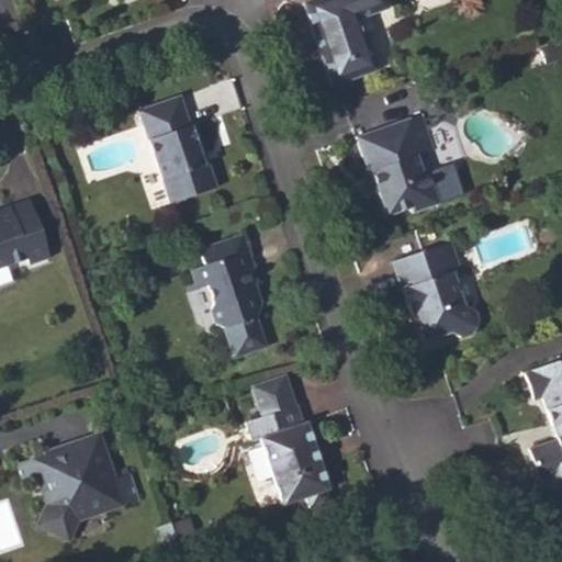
[(313,0),(301,4),(330,87),(374,71),(357,21),(385,11),(382,0),(313,0)]
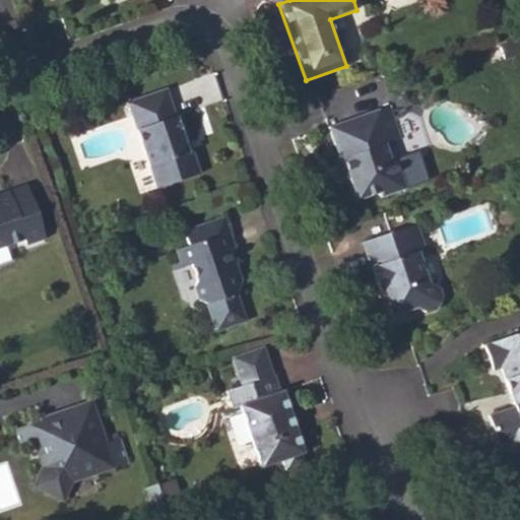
[(126,105),(154,189),(197,175),(178,116),(174,117),(165,91),(126,105)]
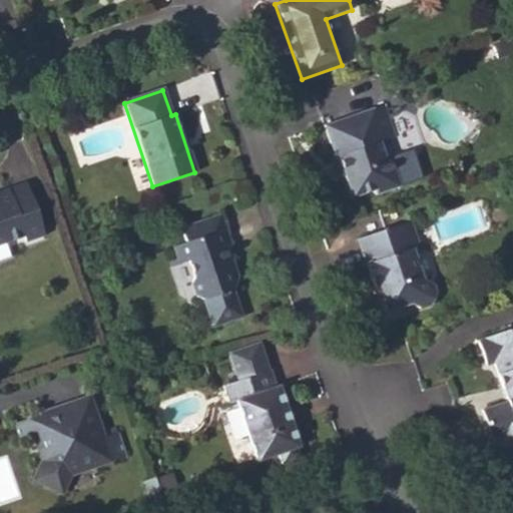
[(334,158),(346,163),(350,173),(343,175),(348,191),(357,193),(374,188),(380,190),(397,184),(390,163),(382,161),(378,145),(394,140),(383,107),(324,128),(334,158)]
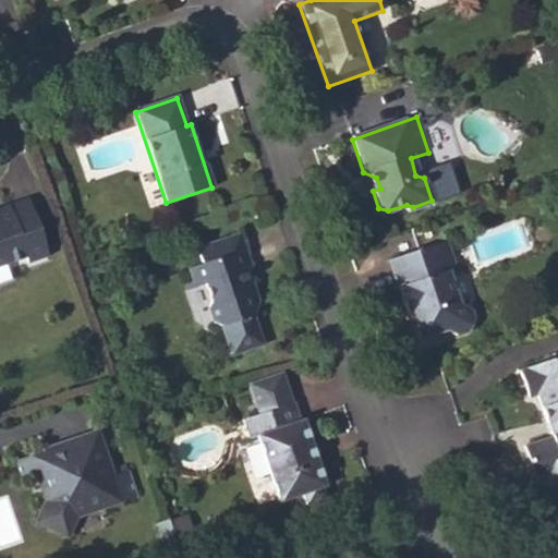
[(363,172),(363,173),(359,176),(366,193),(373,191),(380,189),(376,178),(363,172)]
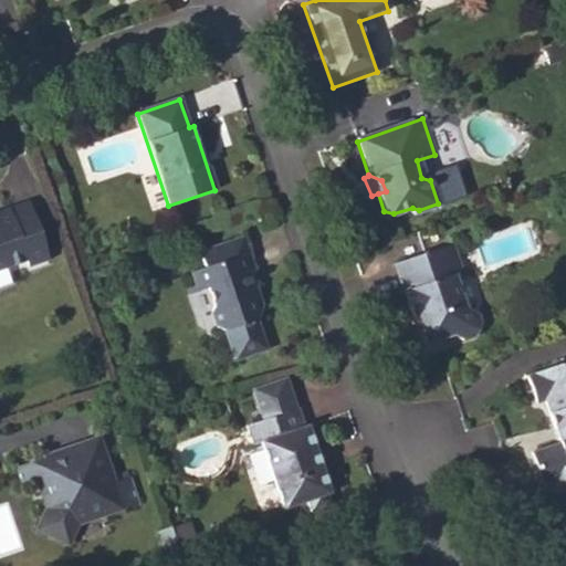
[(0,270),(27,261),(29,268),(50,260),(30,200),(0,210),(0,270)]
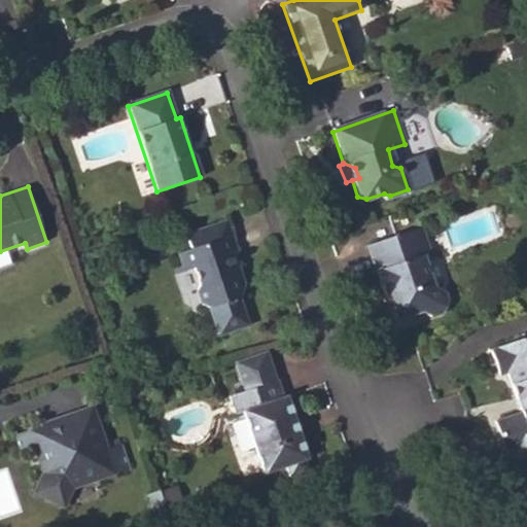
[(199,231),(204,244),(232,235),(226,221),(199,231)]
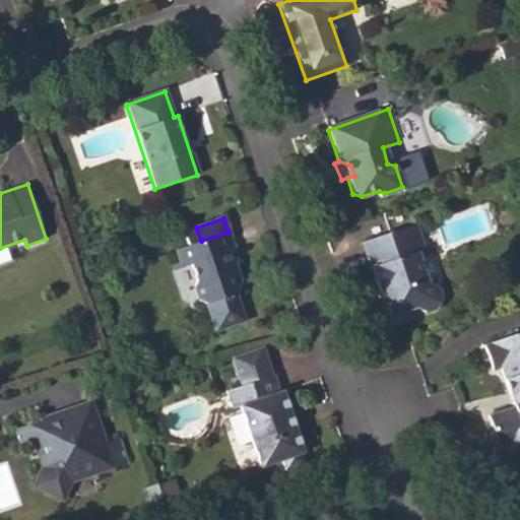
[(420,224),(413,226),(416,236),(424,234),(420,224)]
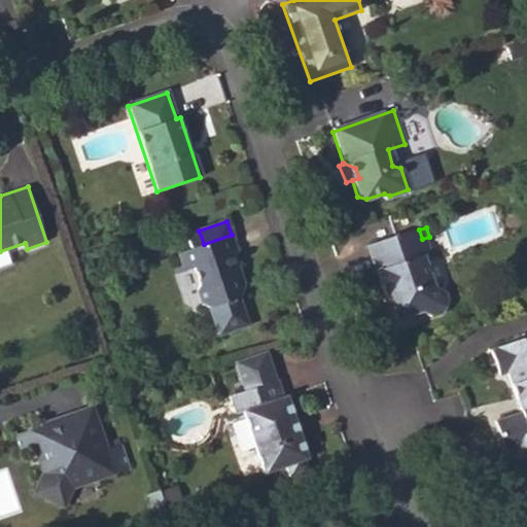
[(413,231),(422,255),(428,254),(422,239),(419,230),(419,229),(413,231)]
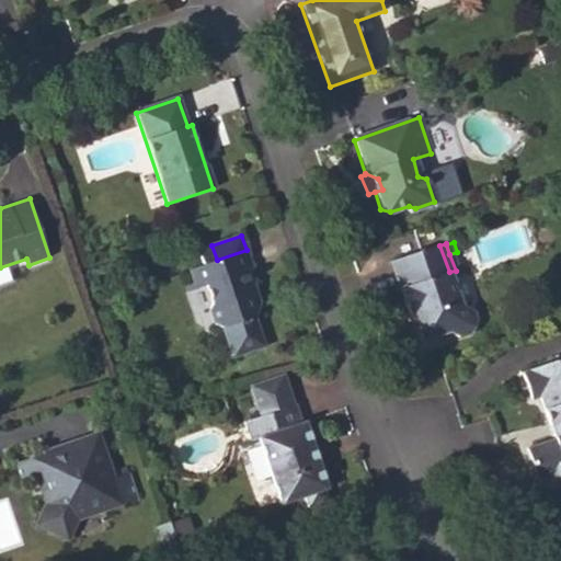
[(212,245),(197,251),(202,265),(190,271),(196,290),(208,286),(215,306),(209,311),(214,324),(224,329),(232,358),(265,348),(255,319),(261,307),(252,282),(249,283),(245,271),(253,268),(247,250),(217,260),(212,245)]
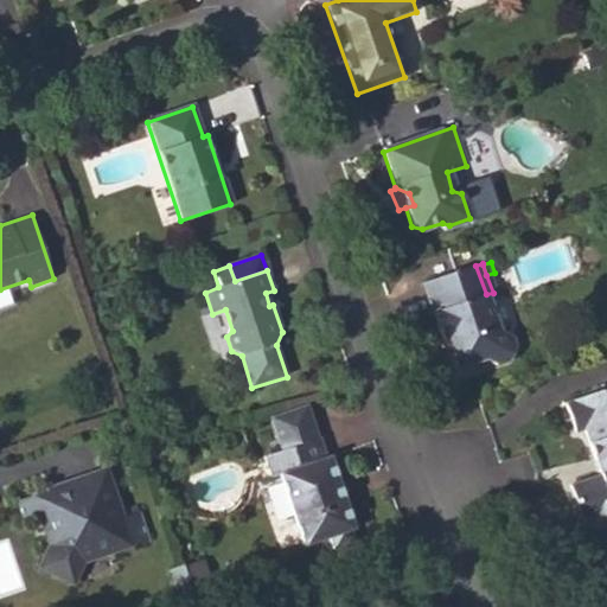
[(475,266),(423,283),(442,343),(447,340),(458,369),(489,359),(497,363),(506,360),(512,345),(509,332),(498,326),(486,294),(475,266)]
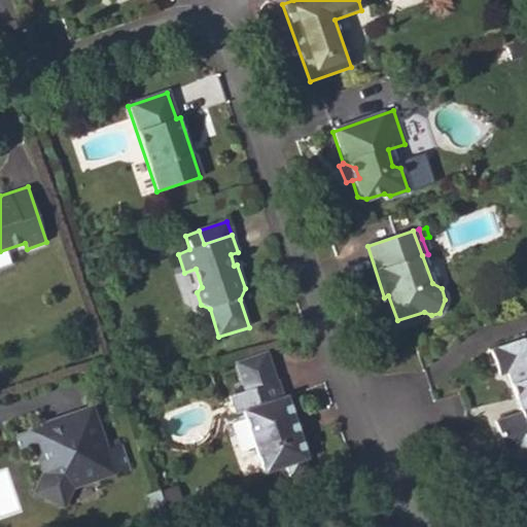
[(494,348),(502,373),(508,372),(523,412),(496,421),(504,446),(518,442),(522,452),(526,450),(526,343),(522,346),(519,339),(494,348)]
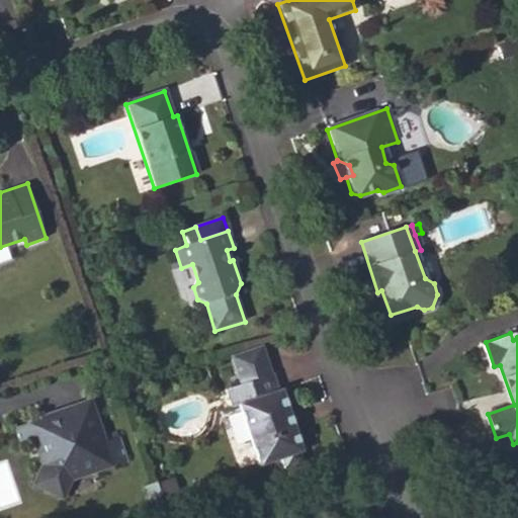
[(261,346),(231,357),(240,385),(271,374),(261,346)]
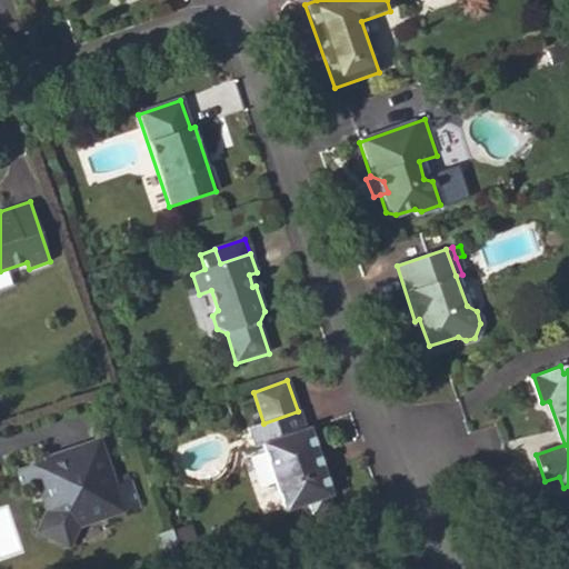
[(331,497),(309,429),(306,430),(299,411),(298,411),(263,423),(247,429),(253,448),(261,446),(285,512),(308,505),(311,516),(331,509),(328,498),(331,497)]
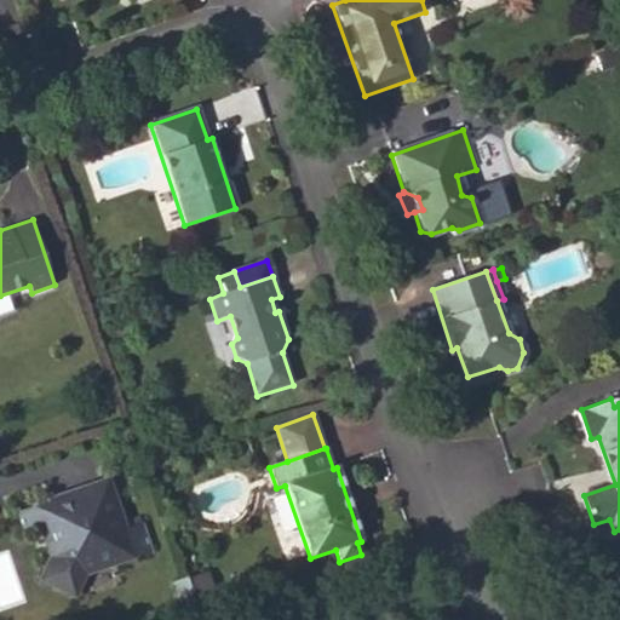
[(21,511),(27,529),(50,521),(57,541),(42,573),(76,590),(85,573),(82,566),(110,556),(112,563),(150,550),(141,520),(122,526),(105,477),(70,489),(72,493),(21,511)]
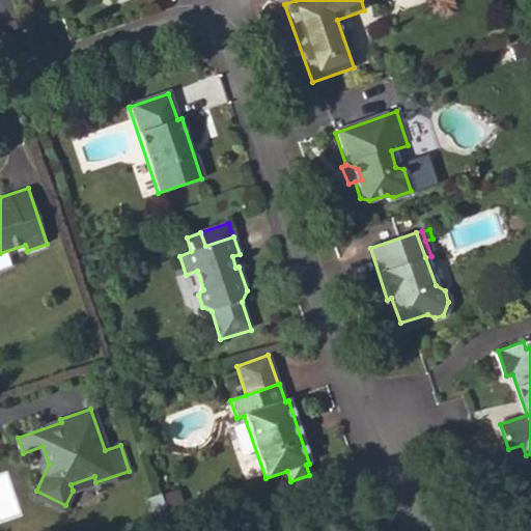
[(160,494),(148,498),(156,519),(167,514),(160,494)]
